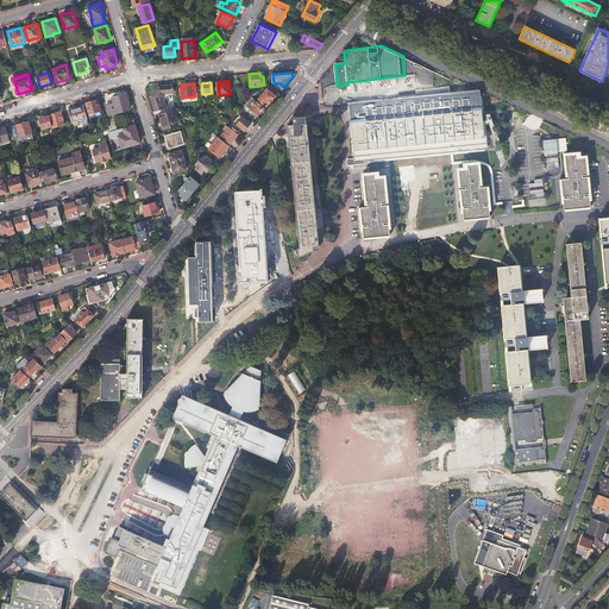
[(158,87),(151,96),(152,98),(156,111),(165,108),(164,104),(167,104),(165,101),(169,96),(174,96),(174,86),(158,87)]
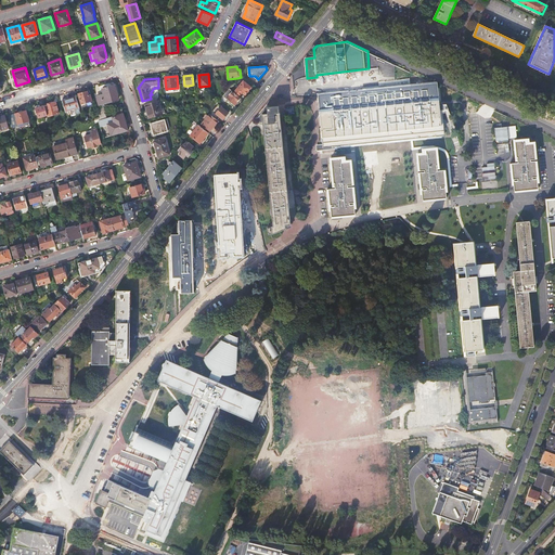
[(232,91),(239,97),(242,92),(246,94),(252,88),(244,81),(236,90),(234,88),(232,91)]
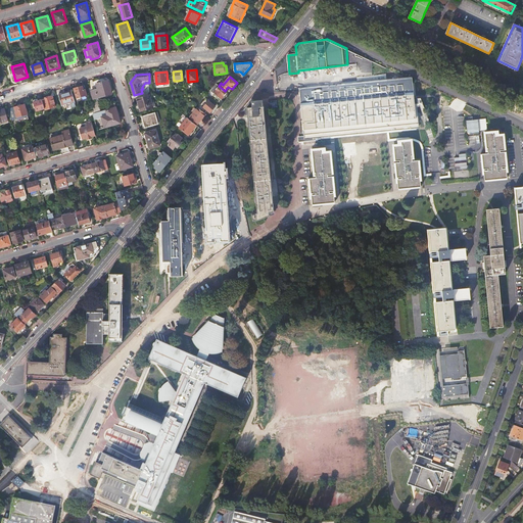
[(413,79),(300,89),(304,139),(322,137),(417,128),(414,92),(413,79)]
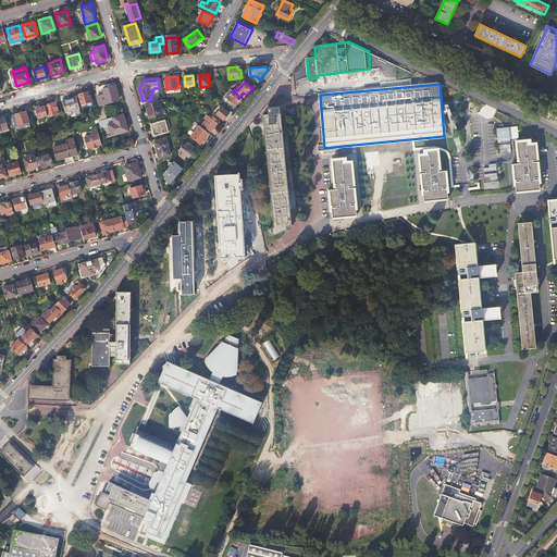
[(102,89),(104,95),(97,97),(99,106),(101,104),(101,107),(106,106),(104,103),(119,100),(115,86),(102,89)]
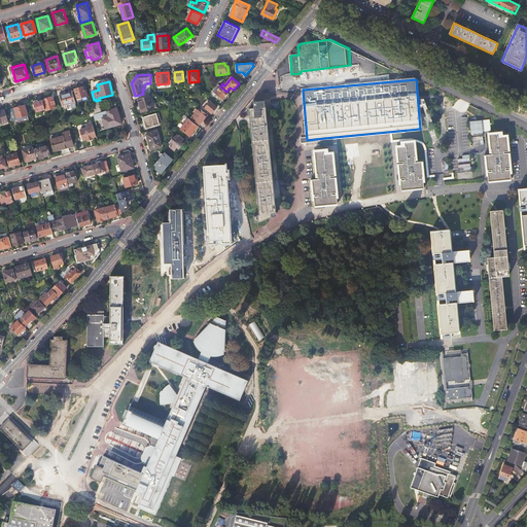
[(220,86),(218,84),(212,92),(222,100),(229,93),(226,92),(220,86)]
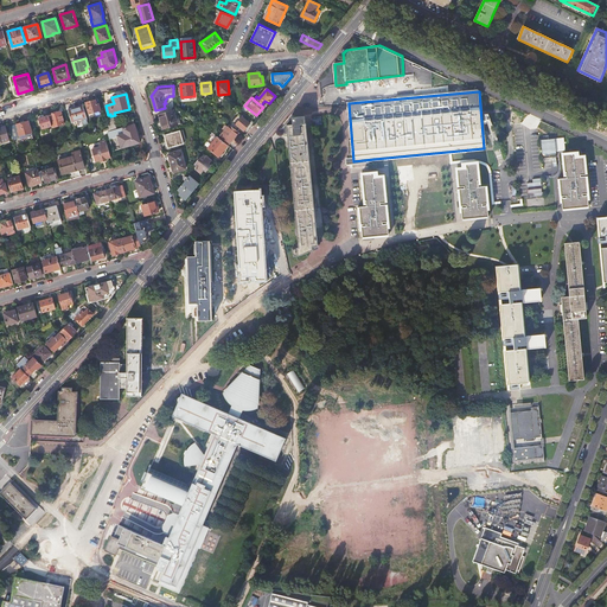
[(101,110),(100,104),(97,104),(96,101),(85,103),(89,114),(94,113),(101,110)]
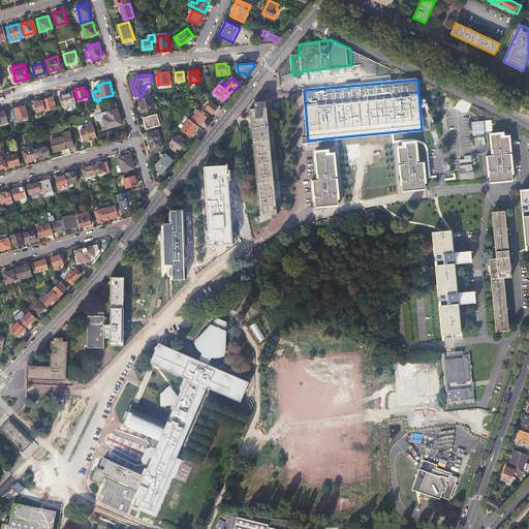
[(75,102),(72,92),(59,95),(62,106),(75,102)]
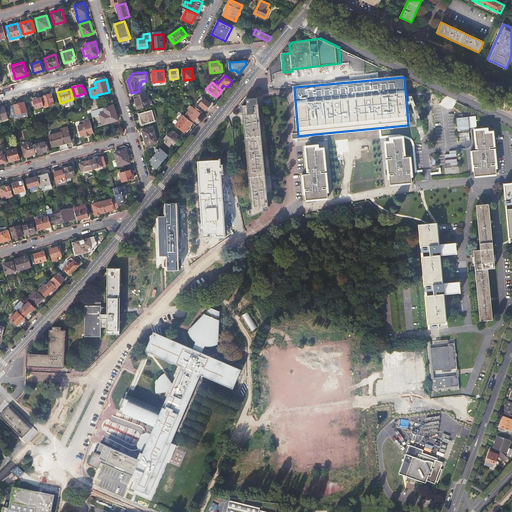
[(146,93),(133,96),(135,101),(134,101),(137,110),(152,105),(151,101),(149,101),(146,93)]
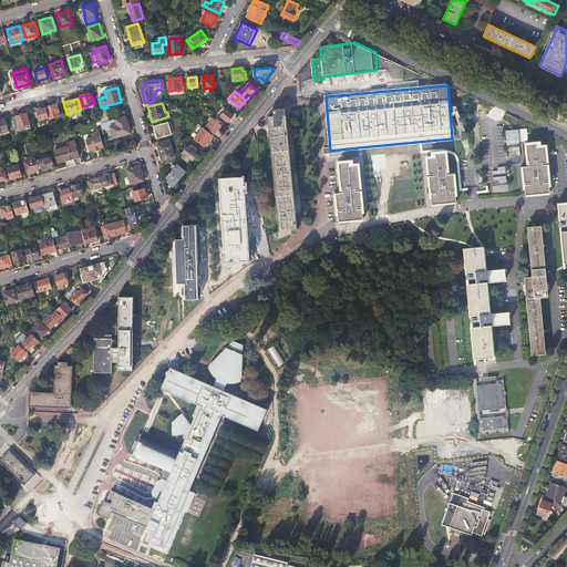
[(57,104),(45,107),(49,117),(49,119),(60,115),(57,104)]
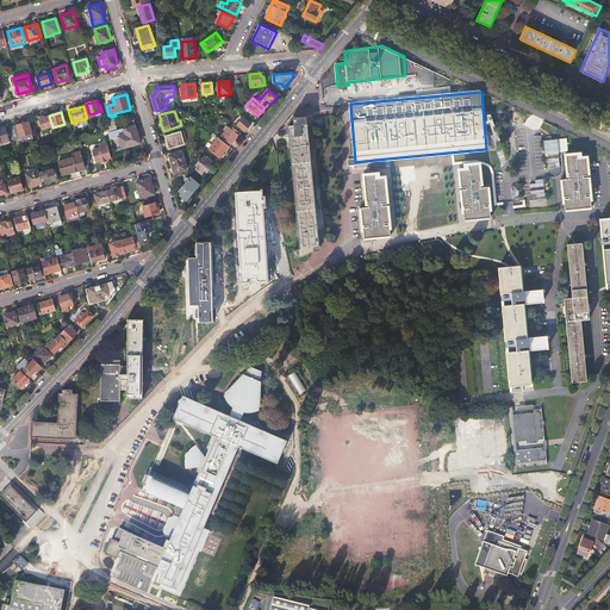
[(53,126),(49,116),(39,119),(43,129),(48,128),(53,126)]
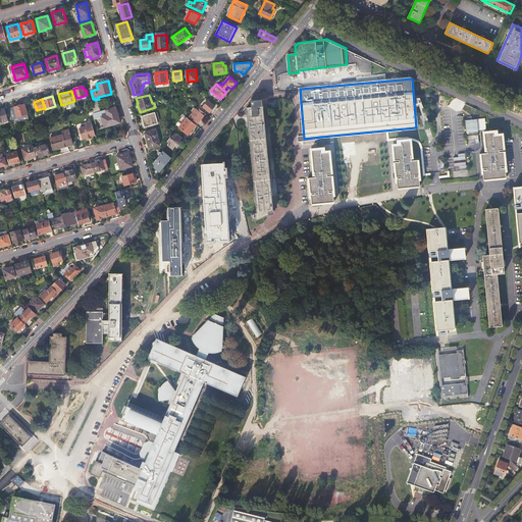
[(101,111),(97,100),(92,102),(95,113),(93,113),(94,119),(102,117),(104,123),(105,125),(119,121),(117,115),(116,115),(114,108),(101,111)]
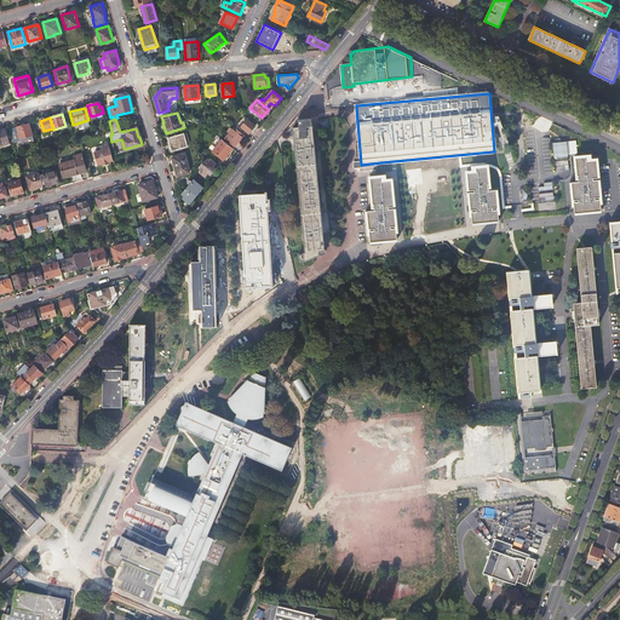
[(293,127),(287,135),(294,137),(306,252),(304,252),(305,260),(320,256),(320,252),(325,251),(311,119),(299,120),(299,121),(299,126),(293,127)]
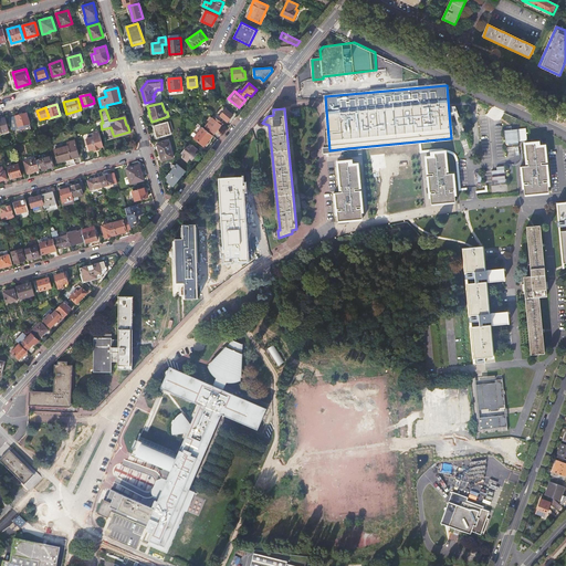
[(233,115),(227,109),(220,116),(222,117),(221,118),(224,122),(226,121),(228,122),(233,115)]
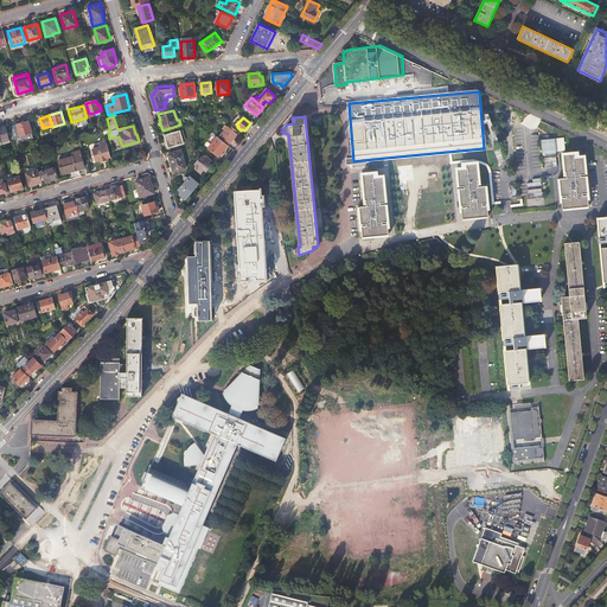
[(29,121),(8,127),(13,140),(20,139),(20,140),(30,138),(29,133),(32,133),(29,121)]
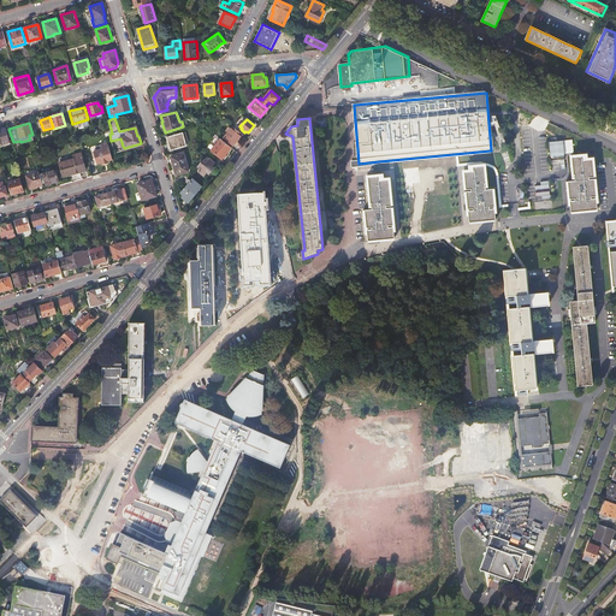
[(243,135),(234,126),(223,140),(232,148),(243,135)]
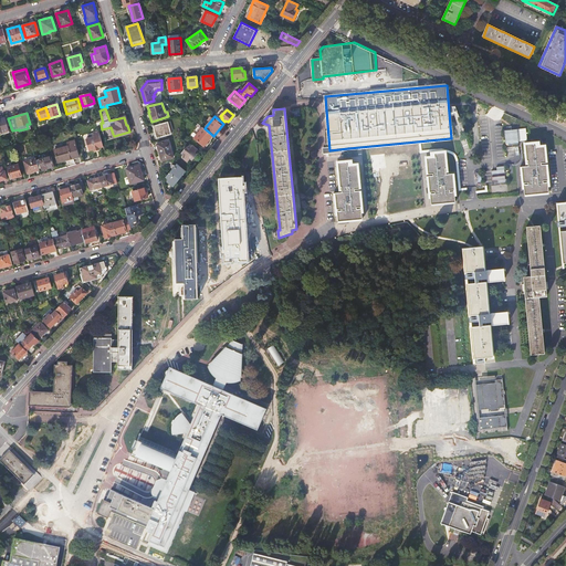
[(1,119),(0,119),(0,135),(9,133),(6,122),(2,123),(1,119)]
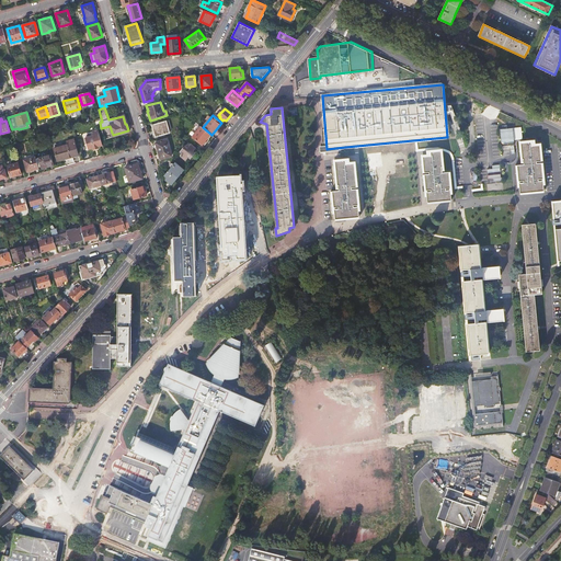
[(170,134),(167,122),(152,126),(153,130),(152,132),(153,138),(170,134)]
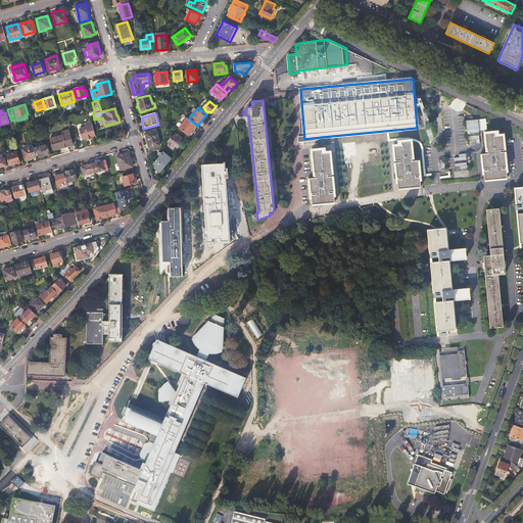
[(189,119),(188,117),(180,128),(189,136),(197,126),(189,119)]
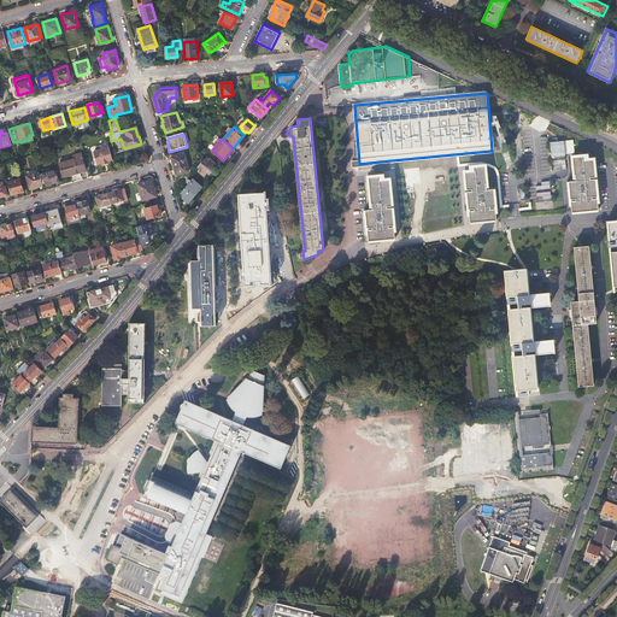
[(107,162),(112,159),(107,142),(101,145),(104,150),(94,152),(97,164),(101,163),(107,162)]
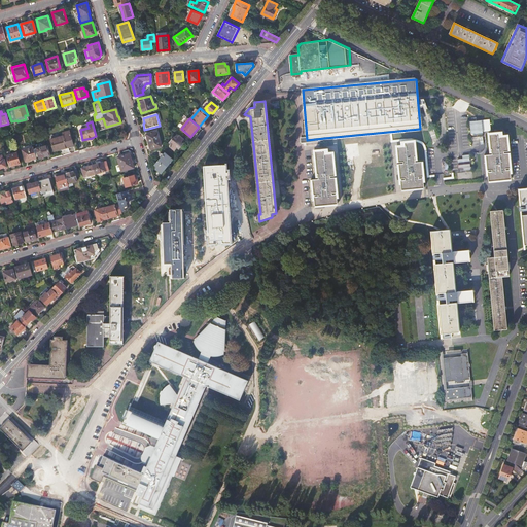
[(63,133),(64,136),(50,139),(54,151),(74,145),(69,131),(63,133)]
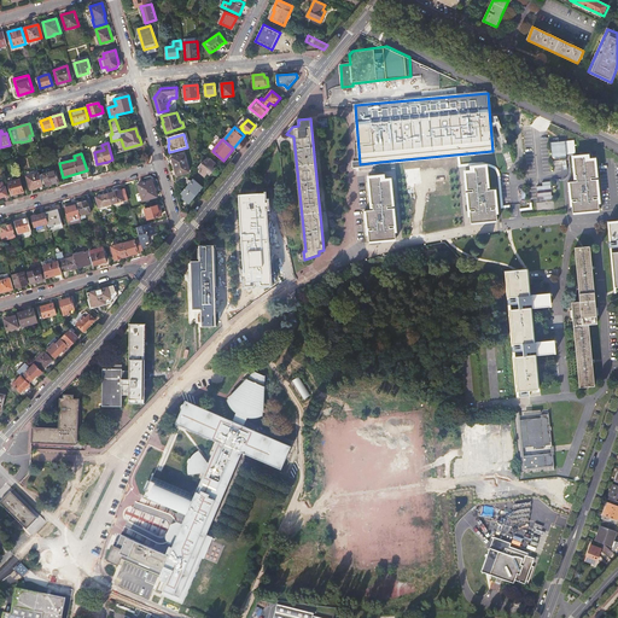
[(575,180),(577,180),(577,175),(576,175),(573,157),(586,156),(586,161),(595,159),(596,178),(599,178),(596,157),(590,158),(589,153),(572,156),(575,180)]
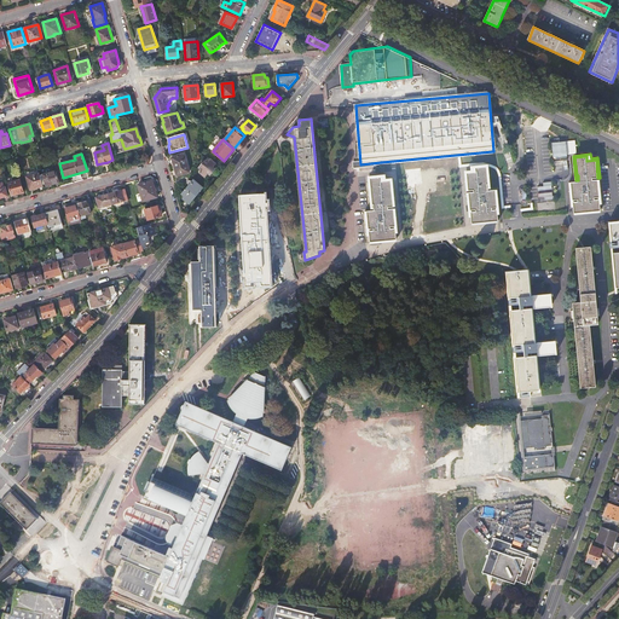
[(190,173),(184,155),(172,158),(178,177),(190,173)]
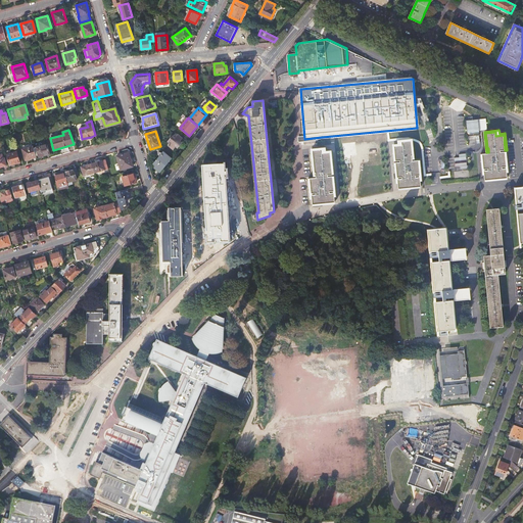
[(488,148),(488,152),(488,153),(482,154),(483,169),(488,169),(488,170),(484,171),(484,175),(485,180),(492,180),(492,175),(500,175),(500,179),(507,178),(507,173),(506,167),(502,167),(502,165),(507,164),(505,151),(501,152),(501,150),(505,150),(504,135),(495,136),(495,132),(485,133),(487,148),(488,148)]
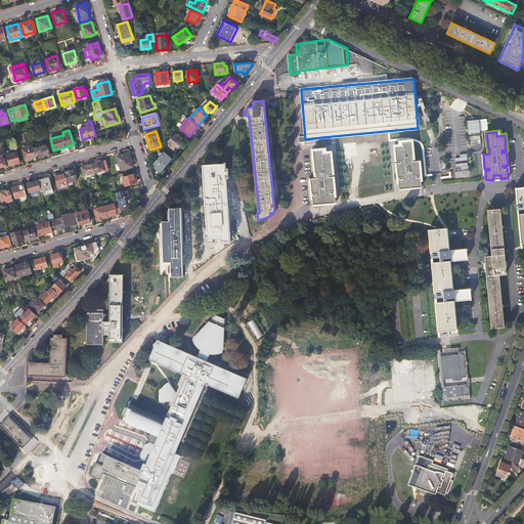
[(182,139),(178,135),(176,138),(174,136),(169,140),(169,143),(170,144),(170,145),(174,149),(176,146),(178,147),(181,143),(180,142),(182,139)]
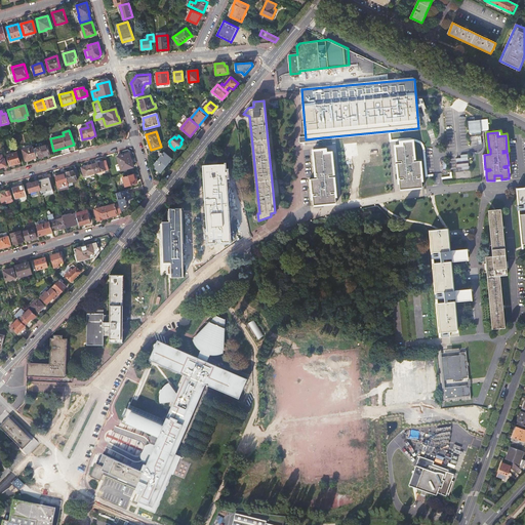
[(396,162),(397,161),(396,147),(403,146),(403,143),(413,142),(414,160),(416,160),(414,139),(399,140),(400,145),(394,145),(396,162)]
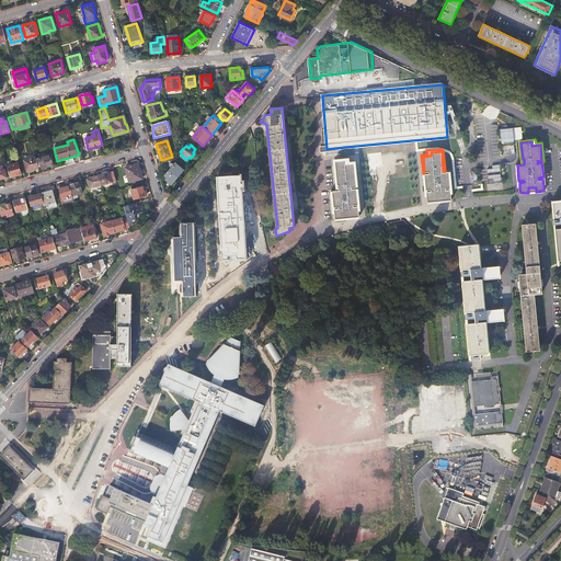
[(423,157),(424,172),(430,172),(430,174),(424,174),(426,191),(431,190),(431,192),(426,192),(427,196),(427,203),(435,202),(438,202),(437,199),(436,199),(436,197),(443,196),(444,201),(451,201),(450,194),(450,190),(446,190),(446,189),(450,187),(449,172),(443,172),(443,171),(442,151),(431,152),(431,156),(423,157)]
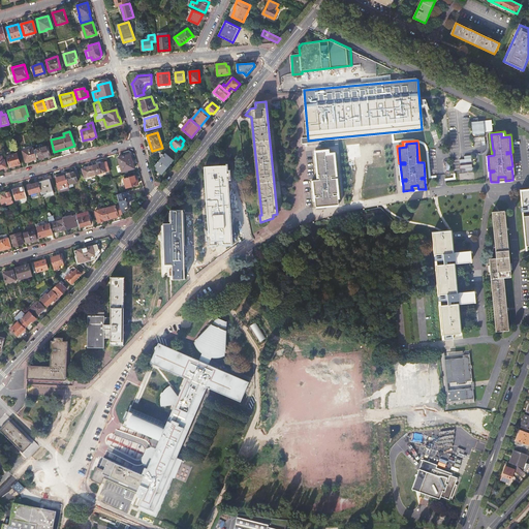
[(51,156),(48,146),(34,150),(36,158),(39,157),(39,159),(51,156)]
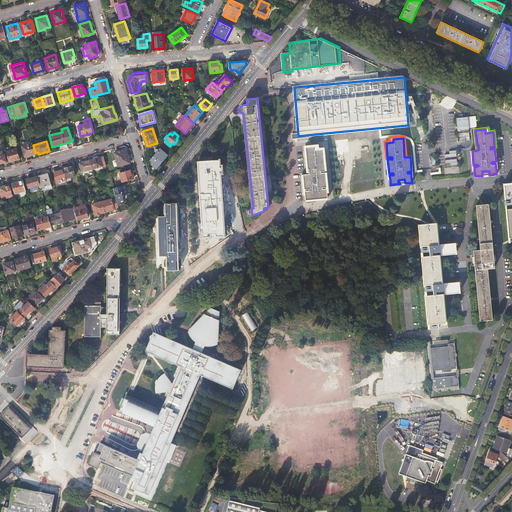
[(33,145),(32,143),(22,146),(25,157),(35,154),(35,153),(33,145)]
